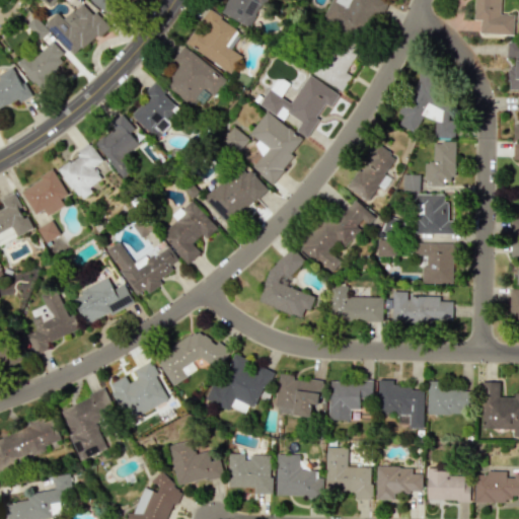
[(114,0),(119,0),(124,2),(124,0),(91,0),(90,1),(107,11),(114,0)]
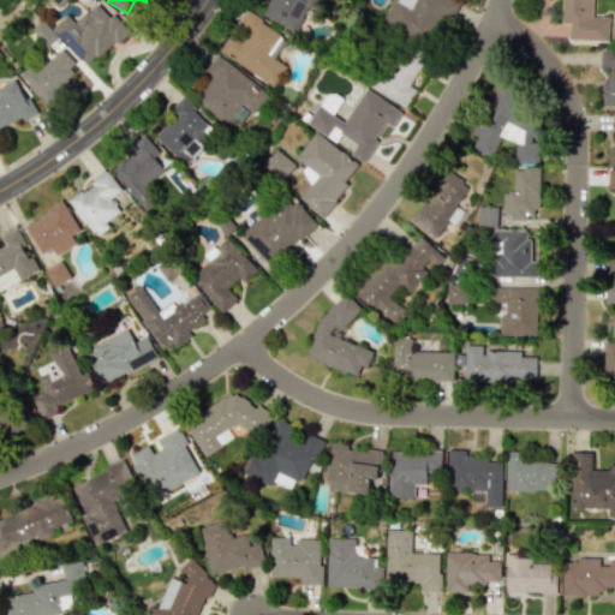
[(312,0),(268,0),(261,15),(296,33),(312,0)]
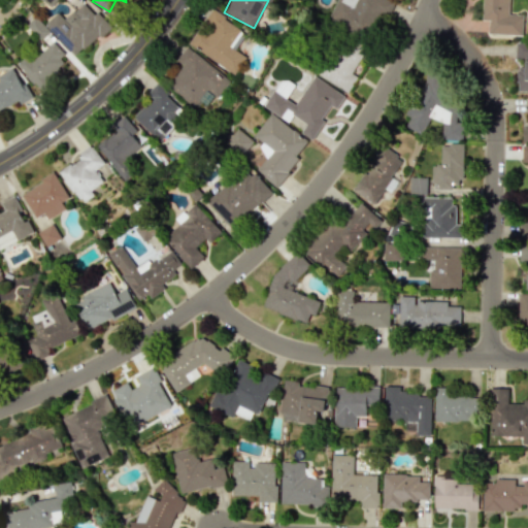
[(337,0),(329,23),(372,40),(388,0),(337,0)]
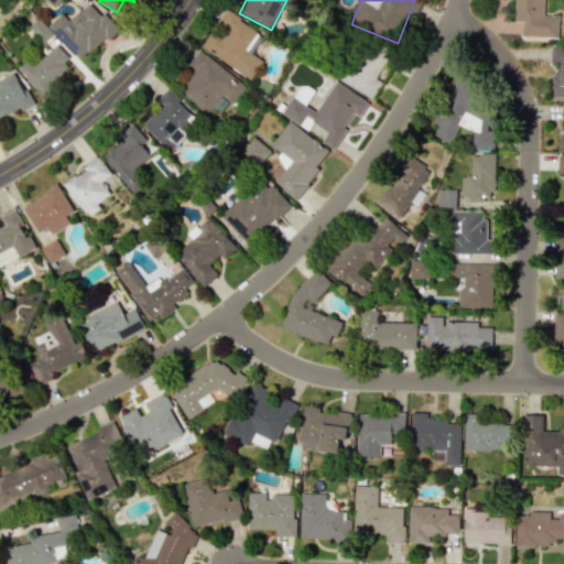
[(514,0),(514,22),(521,22),(521,38),(557,38),(559,15),(543,15),(543,0),(514,0)]
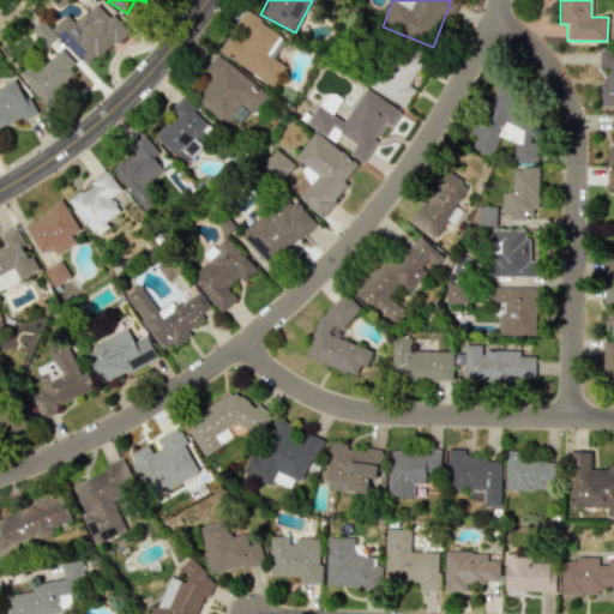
[(88,66),(130,29),(115,14),(112,19),(97,4),(76,23),(67,14),(53,29),(88,66)]
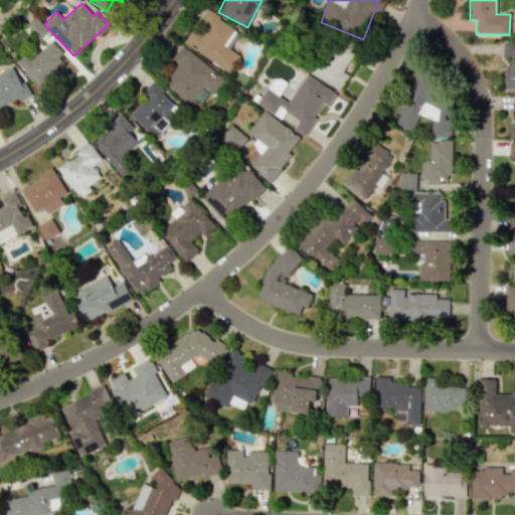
[(183,42),(227,71),(238,55),(228,48),(239,31),(205,9),(183,42)]
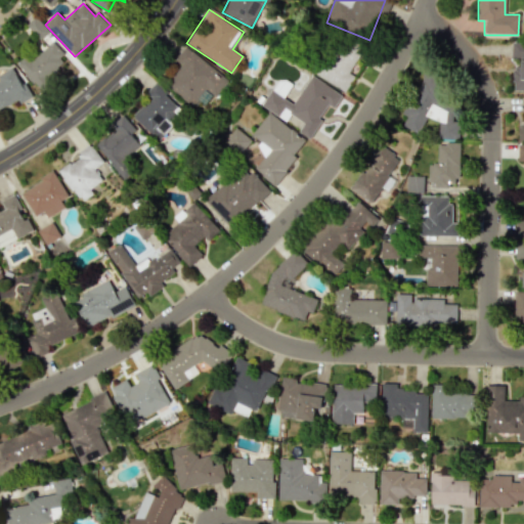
[(349,73),(362,48),(339,35),(316,75),(345,91),(354,75),(349,73)]
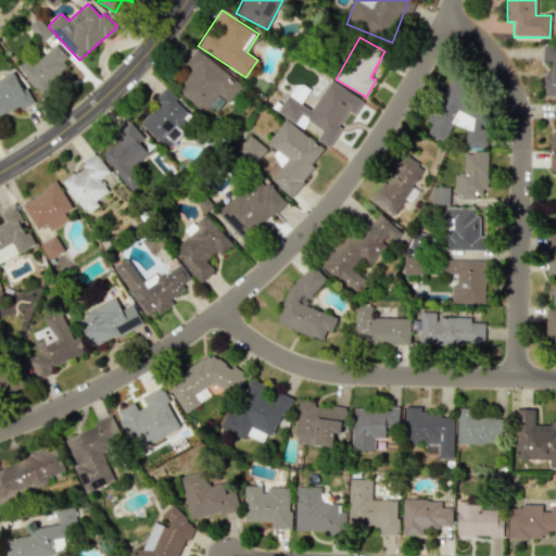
[(19,68),(40,91),(73,62),(57,45),(34,65),(28,60),(19,68)]
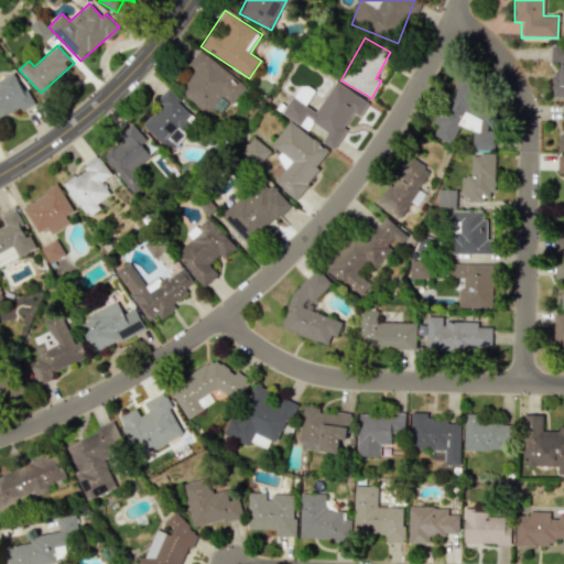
[(563,97),(563,45),(550,45),(550,62),(560,62),(560,73),(552,72),(552,97),(563,97)]
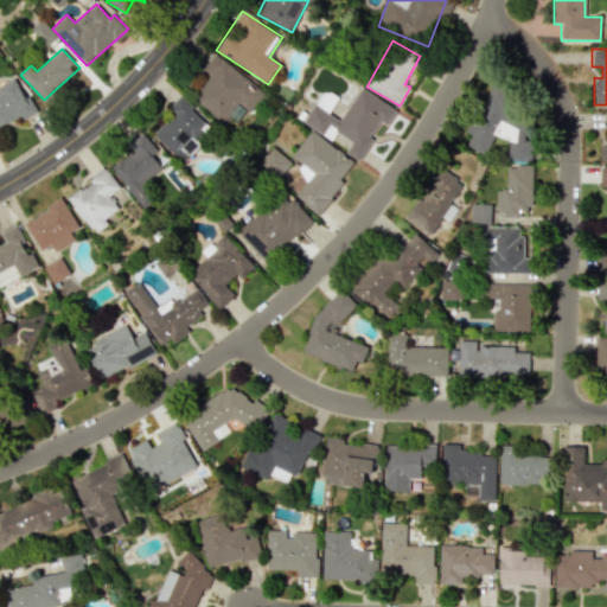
[(202,69),(209,75),(191,98),(222,122),(237,102),(251,113),(266,94),(213,53),(202,69)]
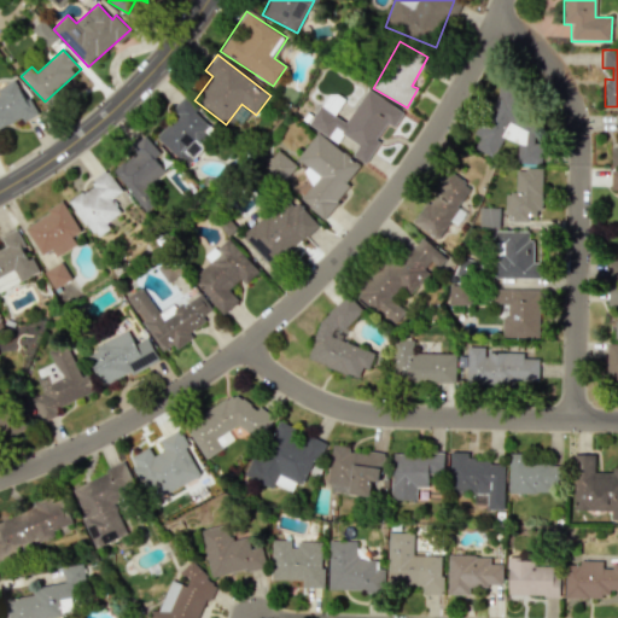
[(0,97),(0,129),(23,117),(25,121),(36,115),(17,80),(0,87),(0,92),(1,95),(0,97)]
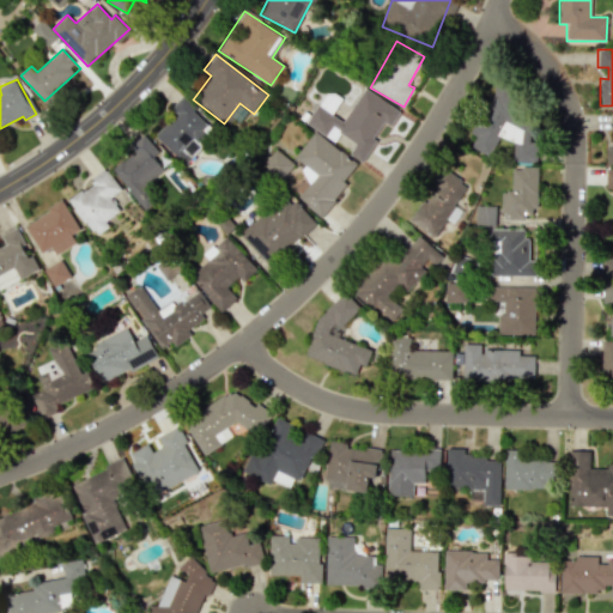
[(344,121),(315,105),(305,123),(335,140),(339,134),(354,144),(349,155),(363,162),(376,140),(374,139),(382,123),(390,127),(400,109),(363,89),(344,121)]
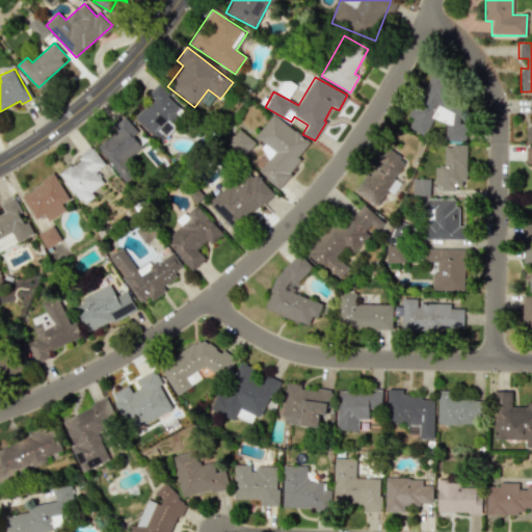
[(445,139),(467,139),(467,126),(459,122),(459,105),(447,98),(447,85),(435,79),(430,79),(426,86),(408,115),(414,118),(408,127),(424,136),(434,117),(445,124),(445,139)]
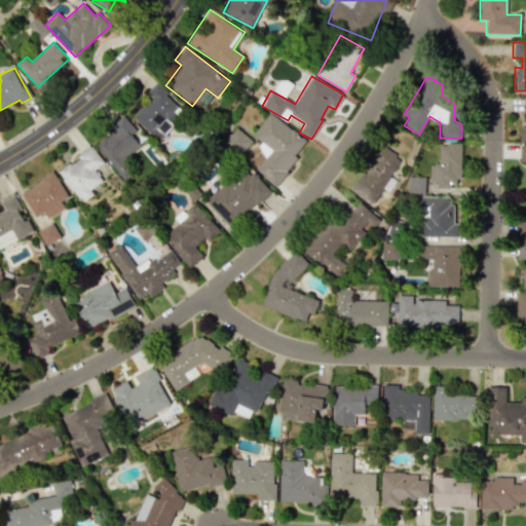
[(133,117),(156,139),(183,110),(155,83),(146,94),(151,98),(133,117)]
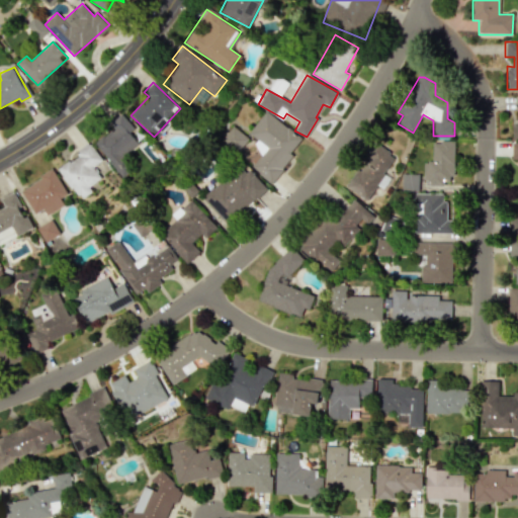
[(272,183),(293,155),(290,153),(301,138),(265,111),(249,134),(258,141),(253,147),(261,154),(251,168),(272,183)]
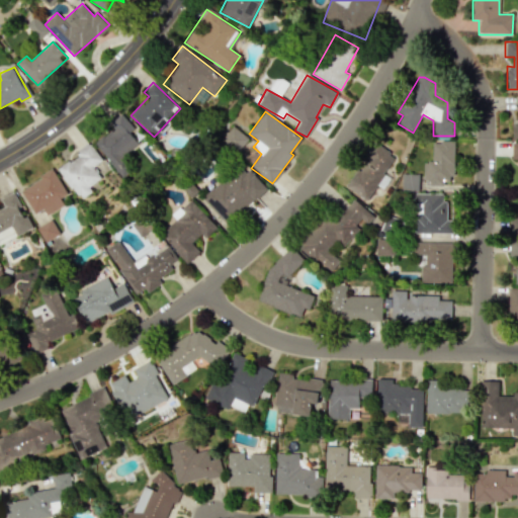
[(94,144),(123,176),(133,168),(122,158),(139,143),(130,134),(135,128),(121,113),(111,123),(113,126),(94,144)]
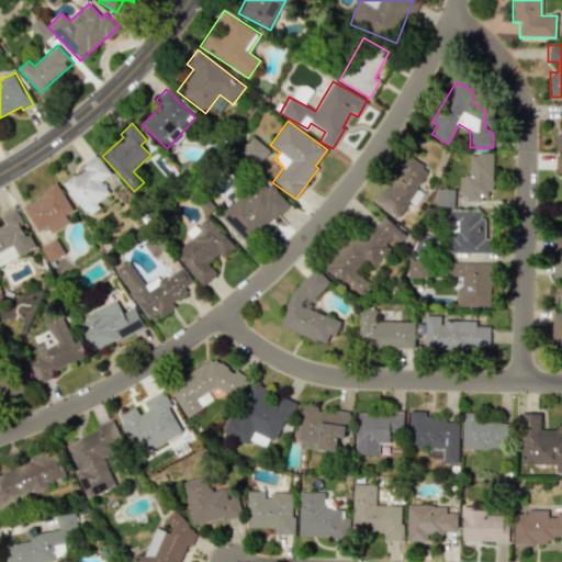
[(257,166),(269,150),(253,136),(239,152),(257,166)]
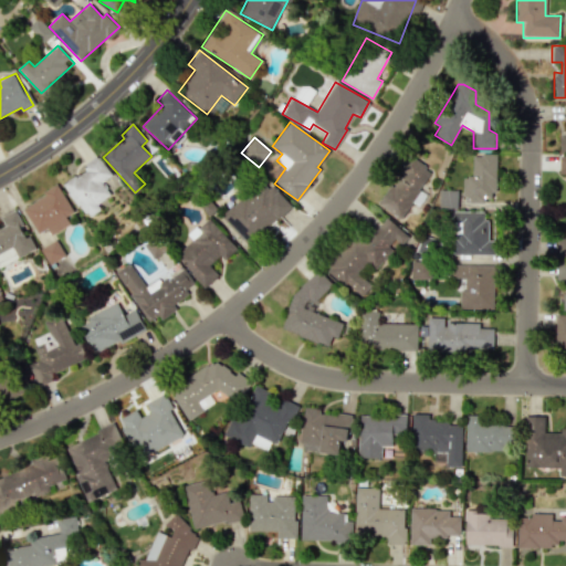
[(113,175),(97,155),(83,165),(86,169),(64,185),(88,219),(102,209),(98,203),(111,195),(102,182),(113,175)]
